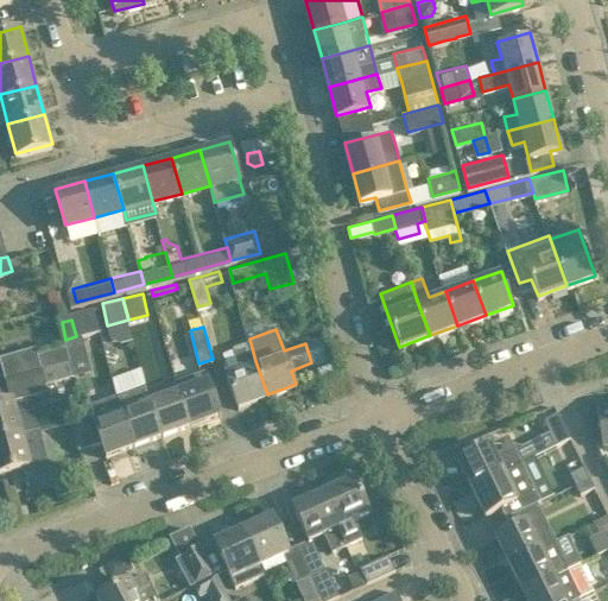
[(238,405),(267,394),(255,361),(249,339),(233,346),(241,367),(226,373),(238,405)]
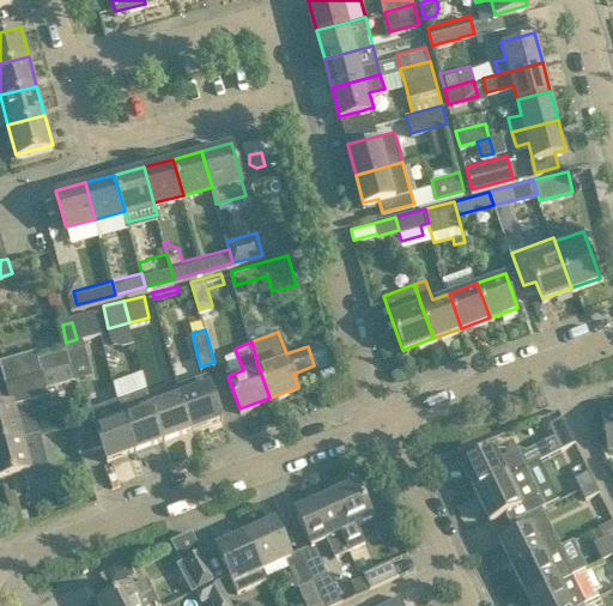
[(0,358),(0,361),(5,380),(71,362),(67,347),(38,356),(36,349),(0,358)]
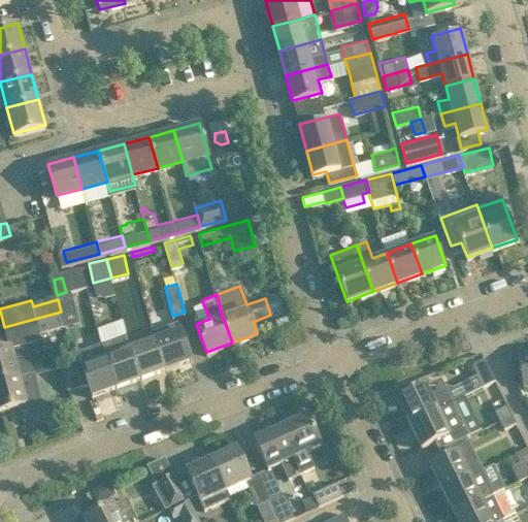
[(289,312),(276,315),(276,317),(278,323),(294,318),(292,311),(289,312)]
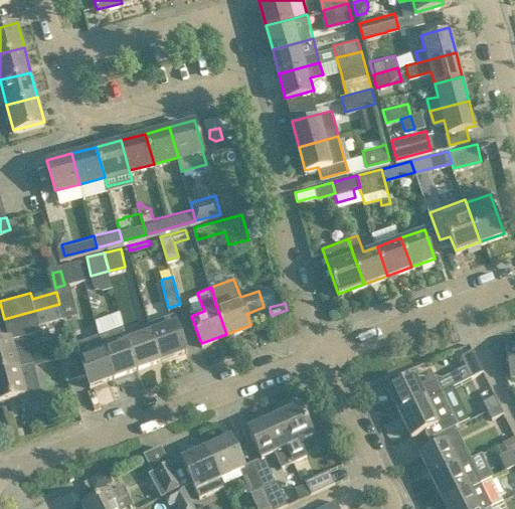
[(0,340),(0,370),(33,361),(25,334),(40,330),(39,326),(46,324),(45,321),(63,317),(59,304),(4,319),(9,338),(0,340)]
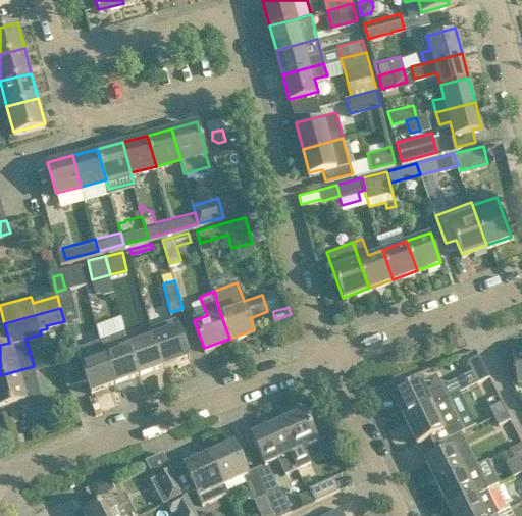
[(155,334),(164,362),(189,353),(175,316),(152,324),(155,334)]
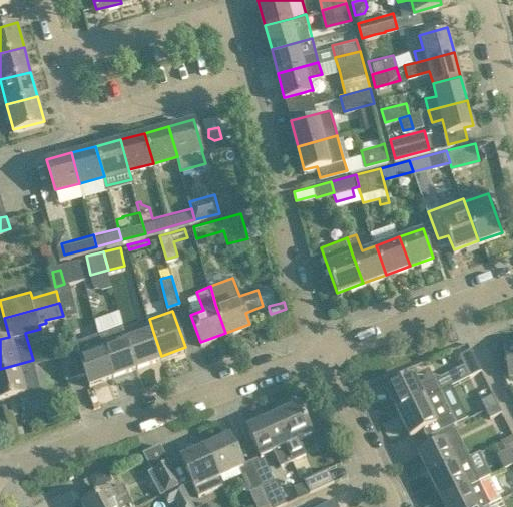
[(128,338),(137,365),(161,356),(152,329),(149,319),(147,320),(151,329),(128,338)]
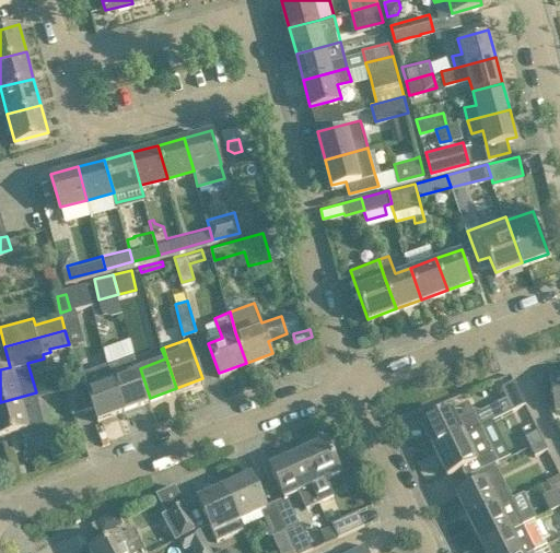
[(113,377),(124,408),(150,398),(140,368),(133,352),(108,361),(114,377),(113,377)]
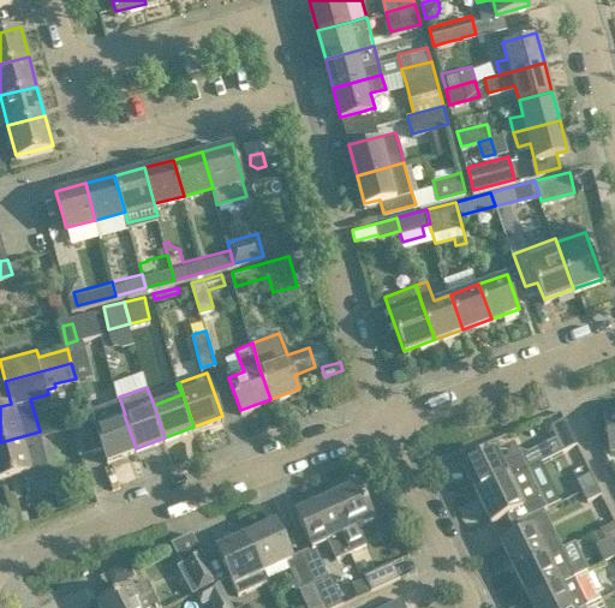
[(107,458),(136,448),(124,415),(125,415),(119,397),(118,395),(105,400),(112,419),(95,425),(107,458)]
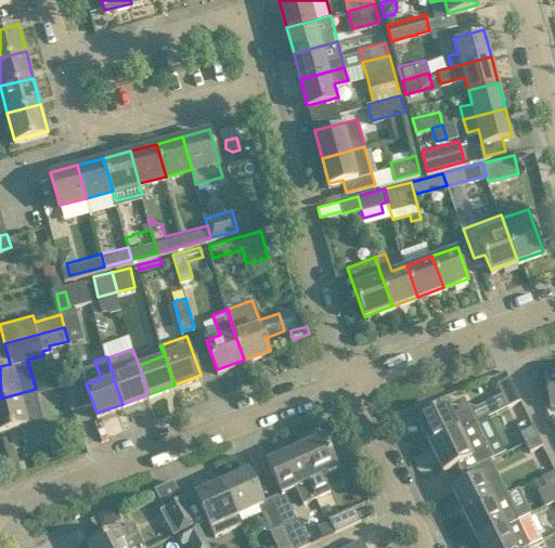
[(554,368),(545,370),(550,404),(554,403),(554,368)]
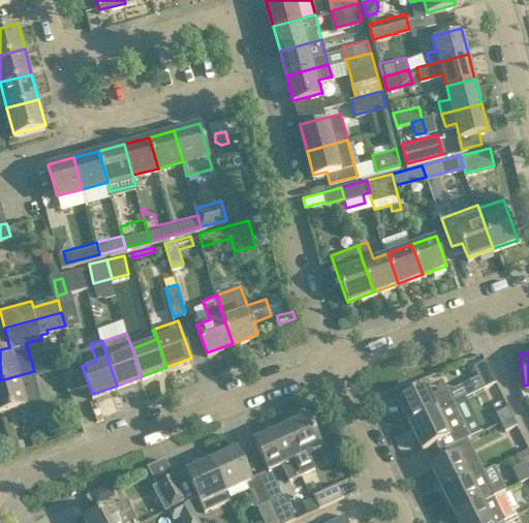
[(473,364),(483,382),(485,386),(496,379),(486,358),(473,364)]
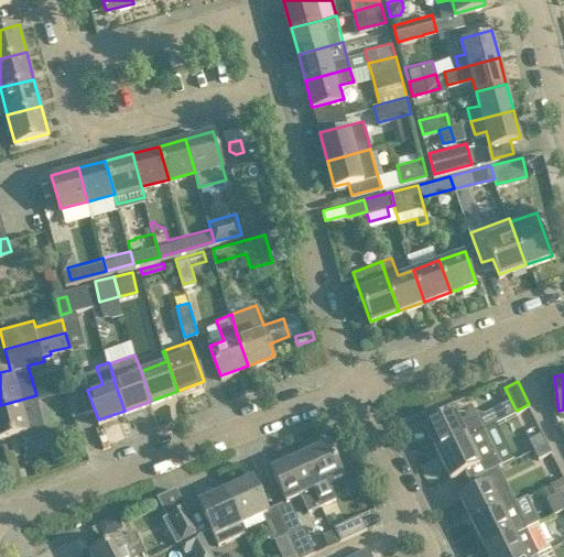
[(65,388),(73,414),(86,410),(78,383),(65,388)]
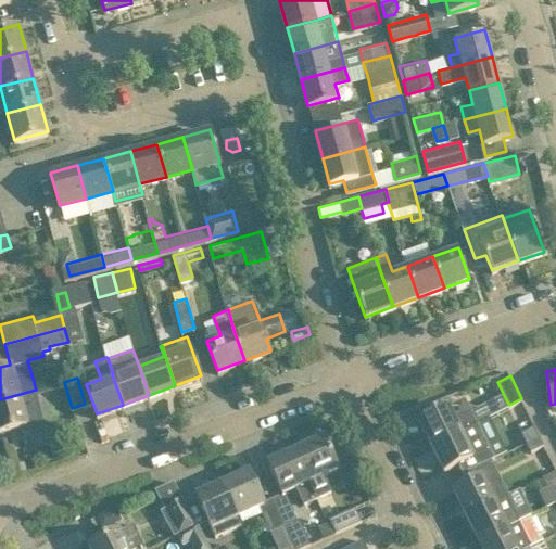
[(495,381),(478,390),(483,399),(501,390),(495,381)]
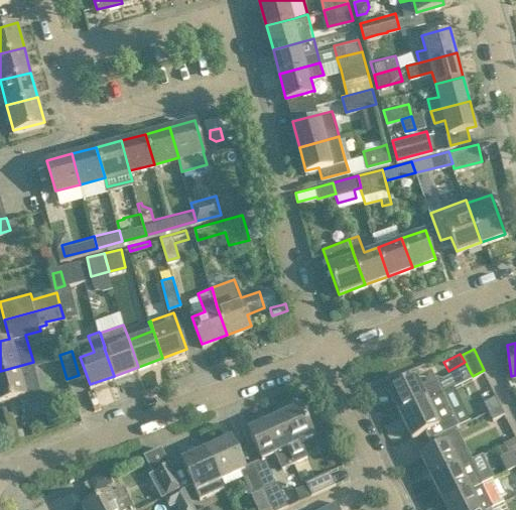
[(33,362),(0,371),(0,399),(19,395),(21,400),(42,395),(33,362)]
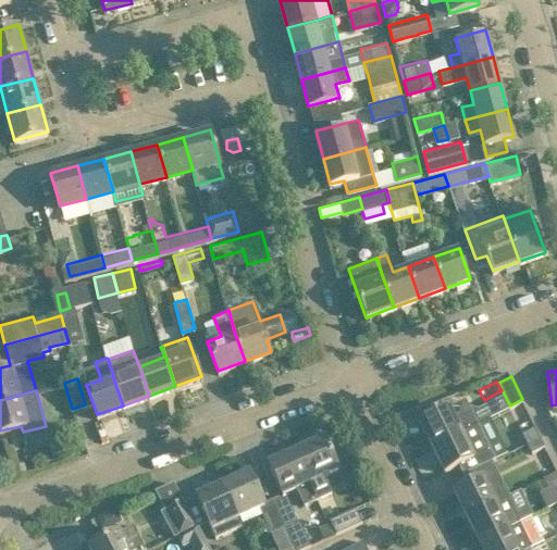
[(466,396),(420,419),(432,444),(478,421),(466,396)]
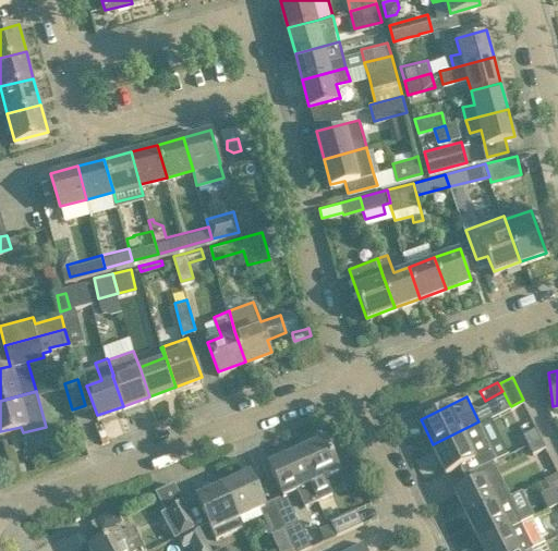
[(478,421),(433,444),(445,469),(459,463),(464,473),(496,456),(478,421)]
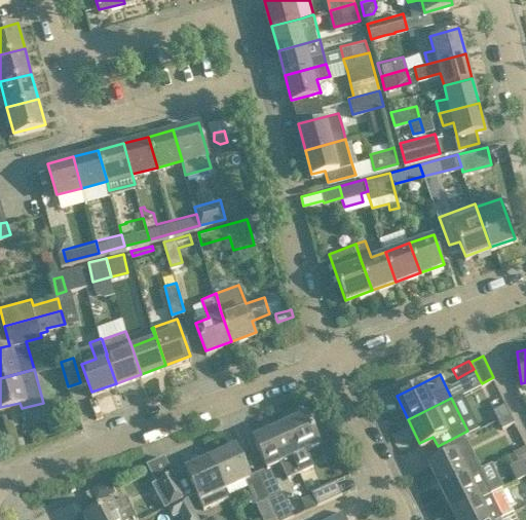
[(492,406),(497,417),(510,411),(504,401),(492,406)]
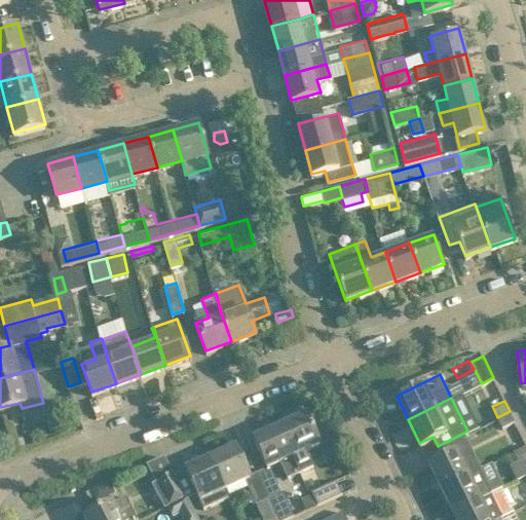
[(514,419),(510,411),(497,417),(502,425),(514,419)]
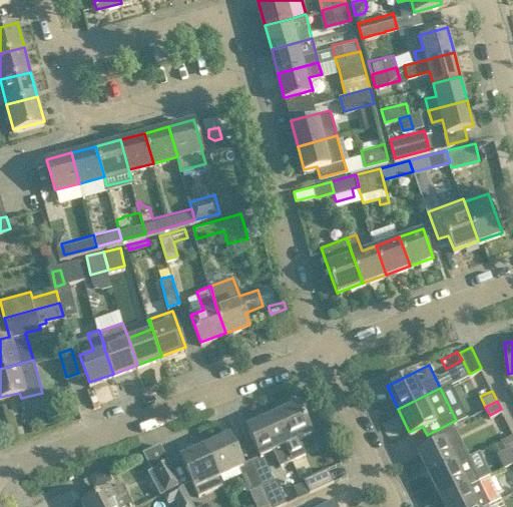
[(273,414),(293,458),(306,453),(299,436),(311,430),(299,403),(273,414)]
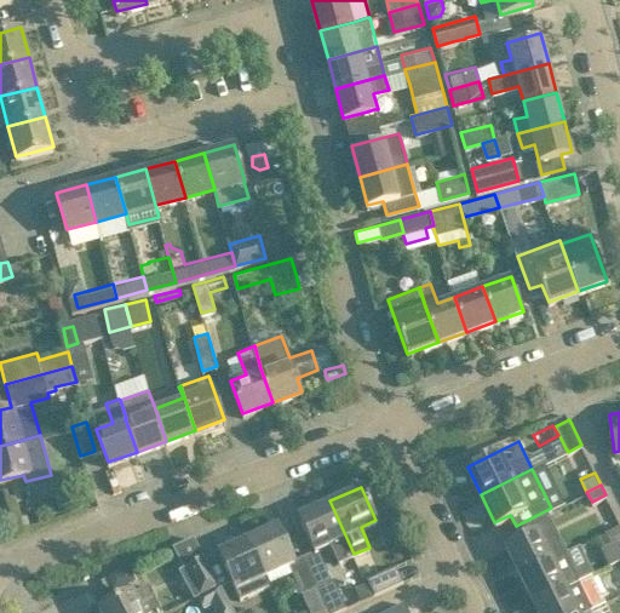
[(299,515),(314,548),(331,540),(340,561),(354,554),(329,500),(299,515)]
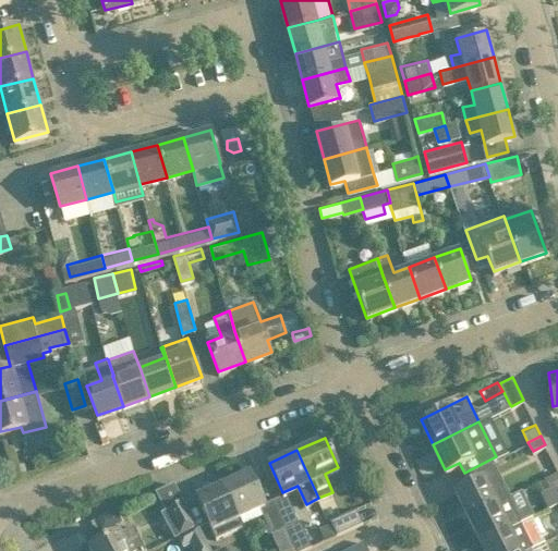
[(468,515),(497,501),(478,465),(466,472),(472,481),(455,489),(468,515)]
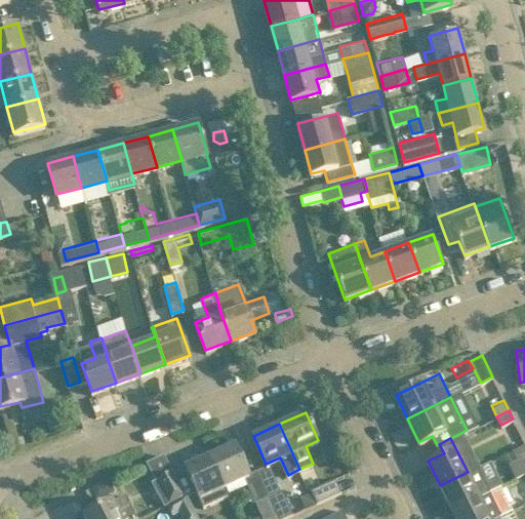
[(516,476),(524,472),(524,471),(524,443),(524,442),(512,448),(517,457),(509,462),(516,476)]
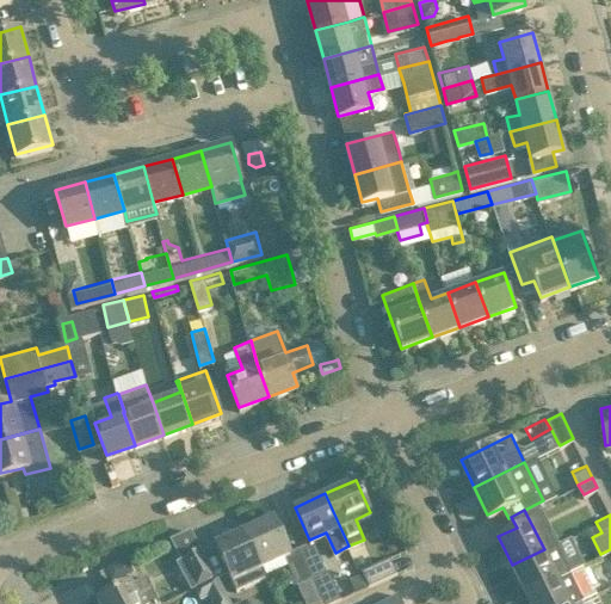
[(245,530),(261,566),(290,553),(273,517),(245,530)]
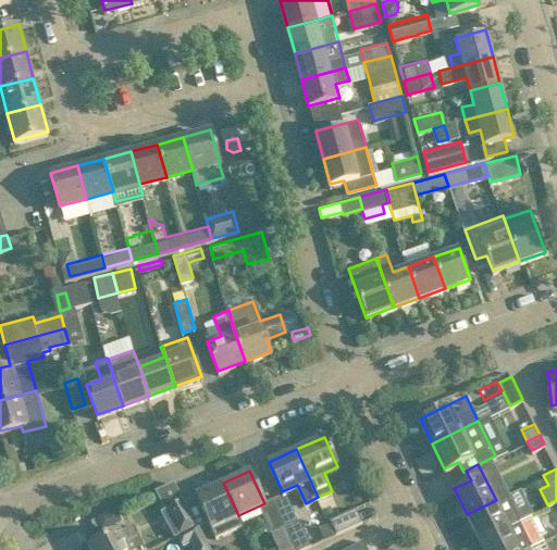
[(174,479),(156,488),(165,505),(180,532),(186,528),(197,522),(183,497),(174,479)]
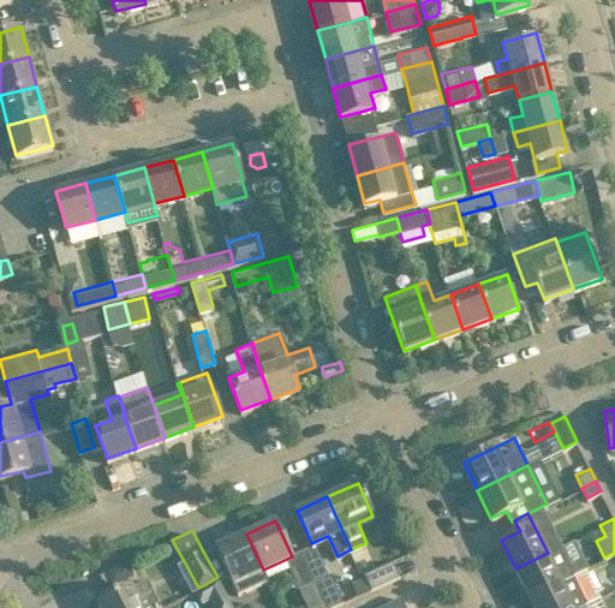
[(267,578),(263,570),(246,534),(218,546),(234,583),(238,591),(267,578)]
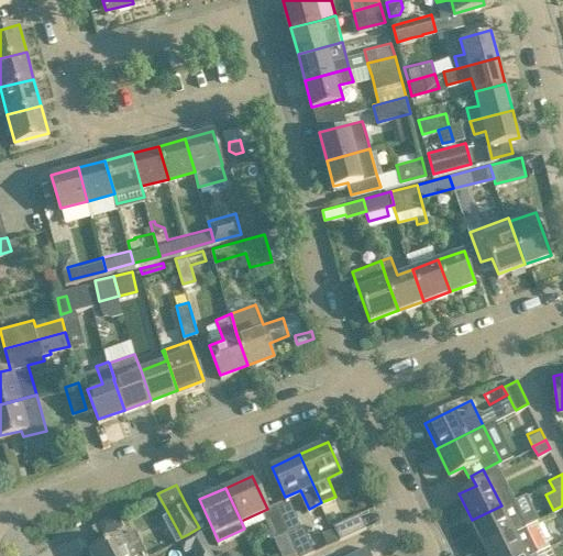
[(472,520),(484,544),(525,524),(512,500),(472,520)]
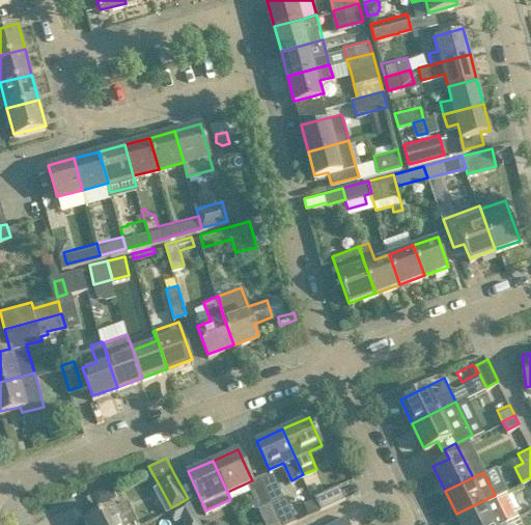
[(339,484),(320,492),(315,494),(322,507),(345,496),(339,484)]
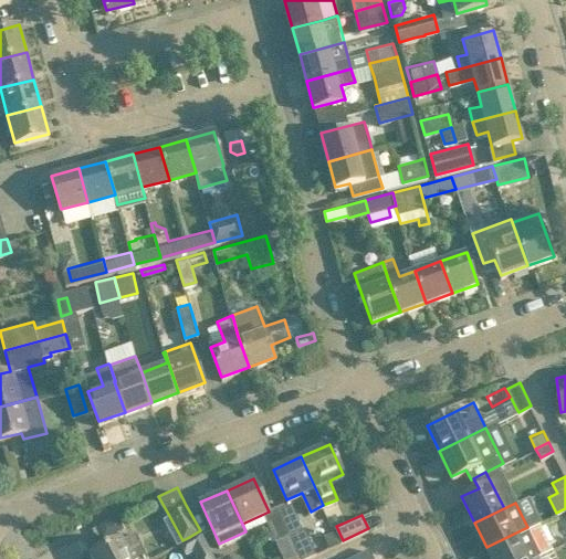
[(291,533),(290,533),(301,558),(316,551),(305,526),(291,533)]
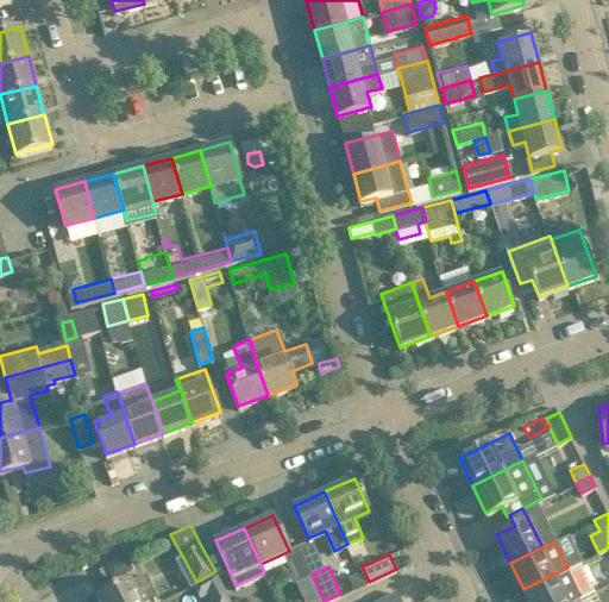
[(523,589),(529,601),(569,601),(579,597),(578,596),(581,595),(567,568),(523,589)]
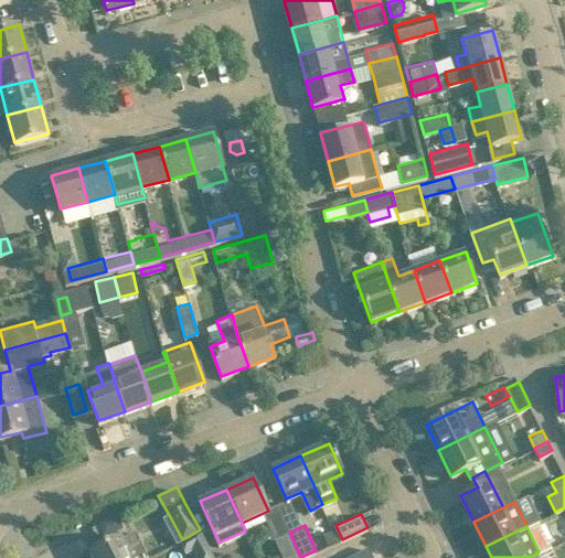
[(93,557),(142,557),(147,557),(148,556),(135,529),(91,553),(93,557)]
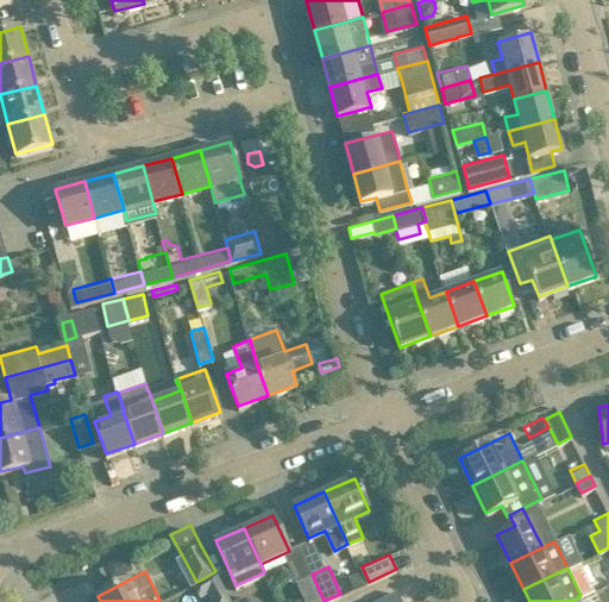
[(306,601),(321,601),(324,601),(312,574),(297,581),(306,601)]
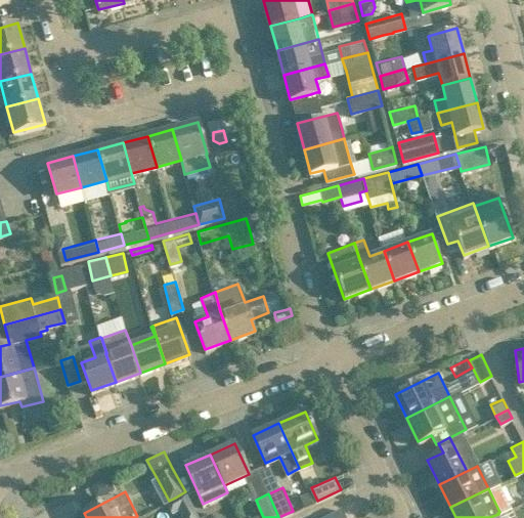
[(317,517),(344,517),(347,517),(342,507),(317,517)]
